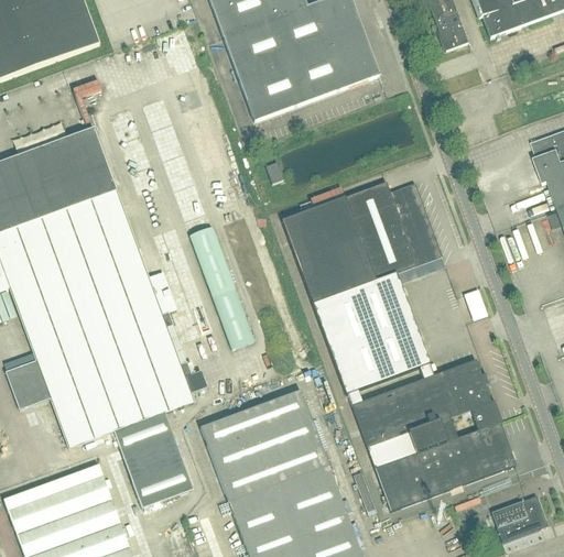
[(0,0),(0,78),(100,42),(84,0),(0,0)]
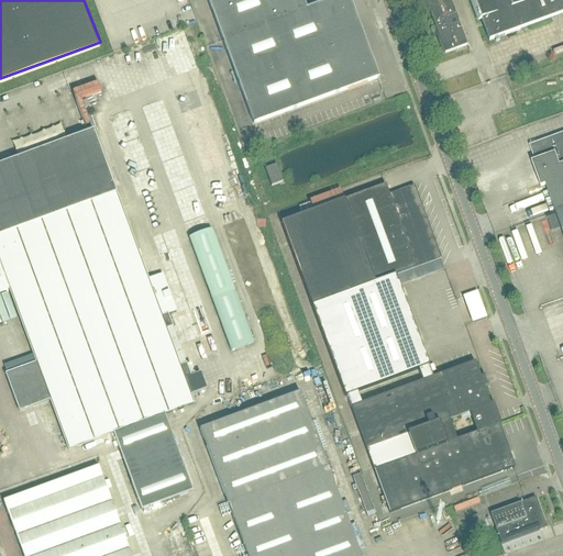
[(209,0),(253,119),(377,74),(378,73),(351,0),(318,0),(306,4),(304,0),(209,0)]
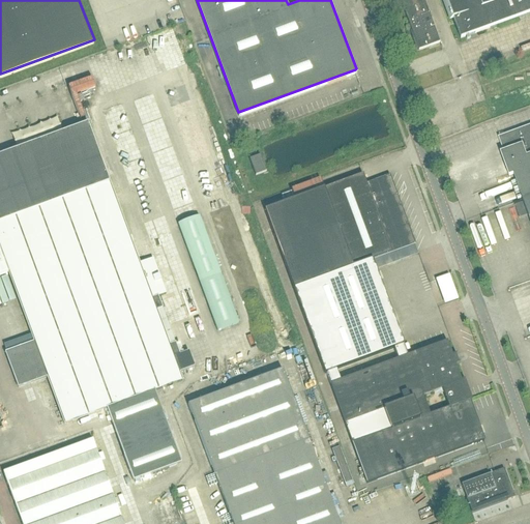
[(401,0),(418,46),(440,38),(424,0),(401,0)]
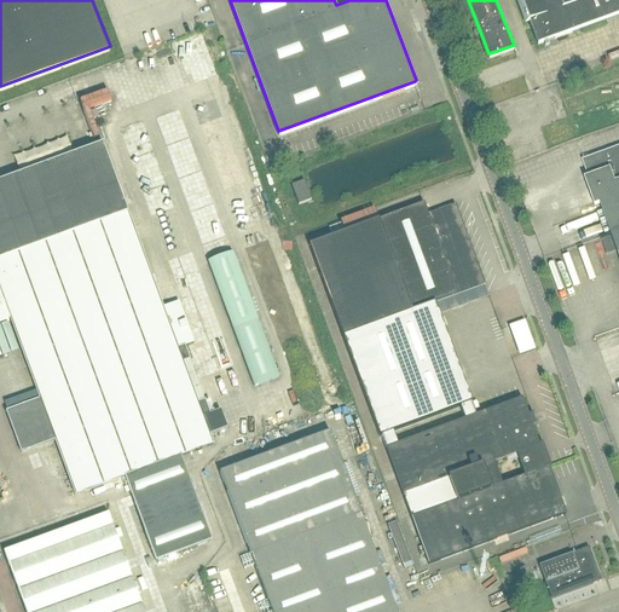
[(522,0),(538,40),(618,9),(618,0),(522,0)]
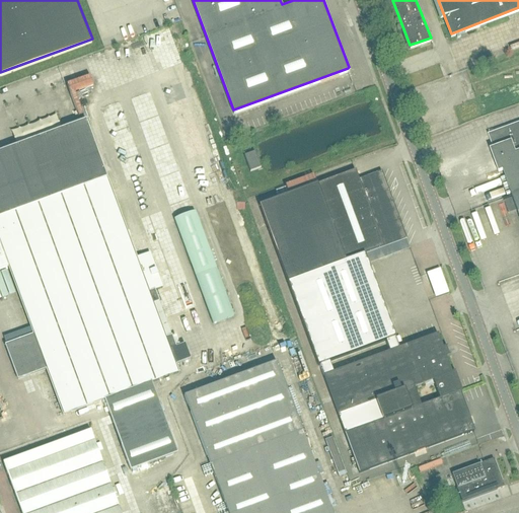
[(180,439),(175,426),(170,429),(151,378),(178,368),(175,360),(191,355),(186,340),(175,343),(171,332),(165,334),(153,299),(159,297),(155,286),(149,288),(140,265),(146,263),(142,251),(136,253),(85,117),(0,148),(0,265),(9,262),(33,331),(6,341),(5,340),(4,341),(17,376),(18,375),(47,364),(63,411),(104,395),(122,441),(121,441),(131,466),(177,449),(174,441),(180,439)]
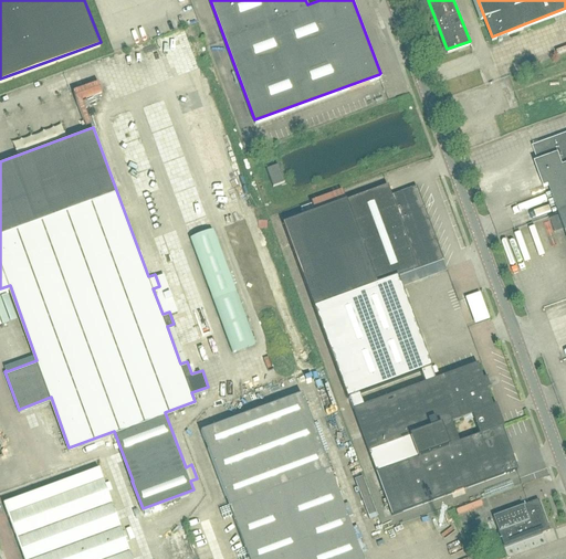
[(534,141),(535,146),(559,211),(551,214),(555,228),(565,224),(565,228),(565,130),(537,141),(537,140),(534,141)]
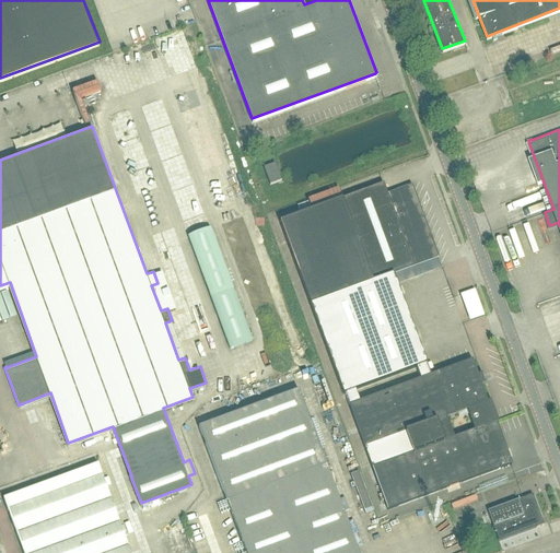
[(263,163),(269,180),(281,176),(275,159),(263,163)]
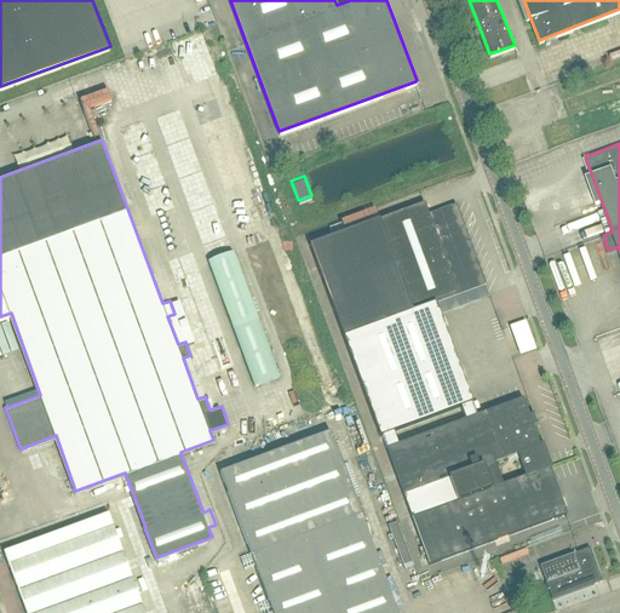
[(424,198),(310,240),(344,332),(386,444),(399,440),(394,428),(460,402),(465,414),(477,411),(435,298),(458,290),(486,280),(455,199),(429,210),(424,198)]
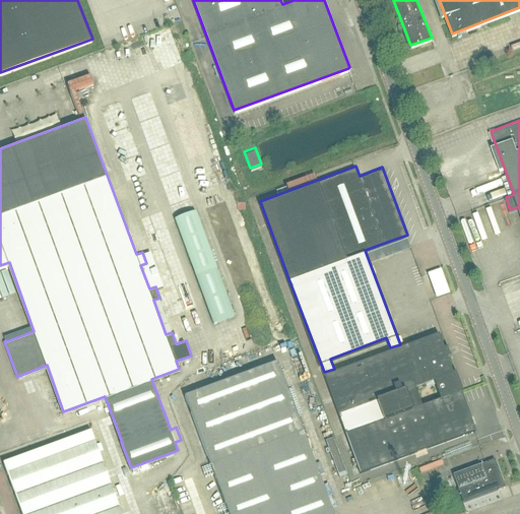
[(235,312),(217,264),(196,206),(175,214),(213,320),(235,312)]
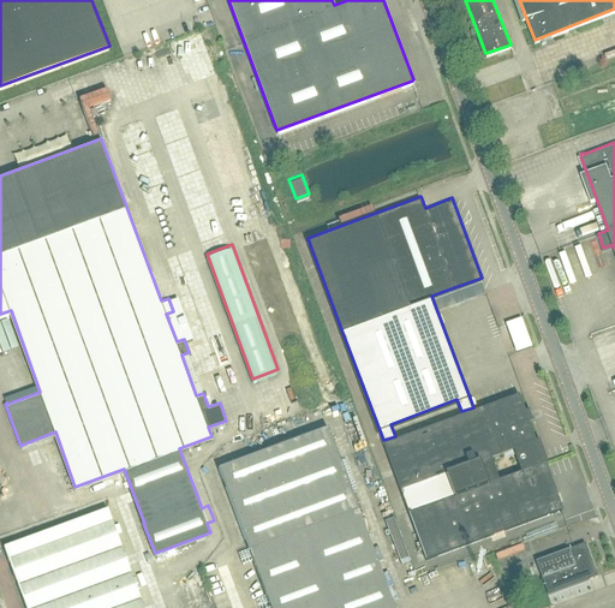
[(476,352),(479,362),(497,355),(494,345),(476,352)]
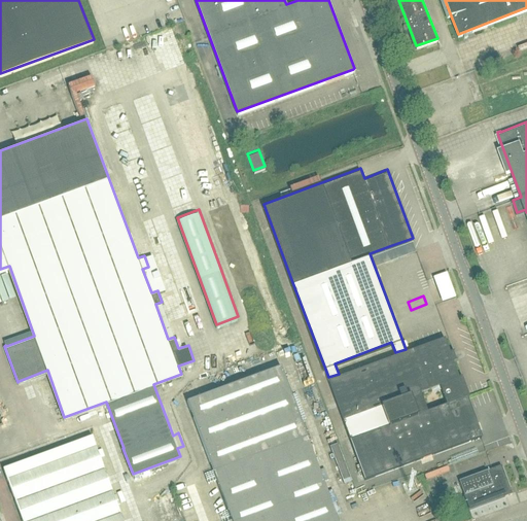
[(350,437),(388,423),(466,393),(466,394),(469,393),(461,372),(459,373),(453,357),(458,356),(455,347),(450,348),(445,335),(406,349),(395,352),(339,374),(328,377),(343,417),(350,437)]
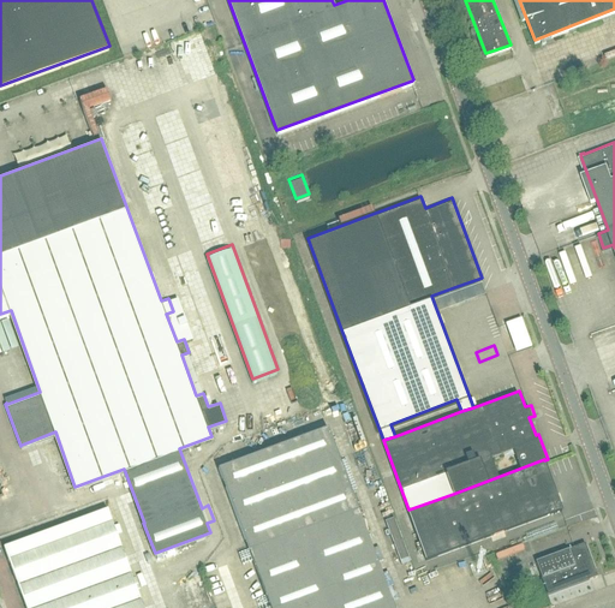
[(219,465),(272,607),(395,607),(328,424),(298,435),(219,465)]
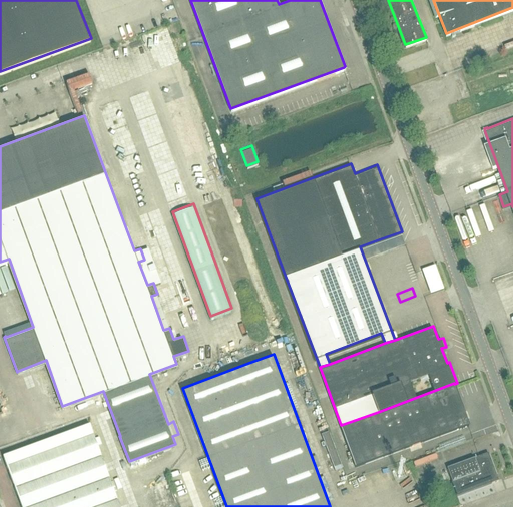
[(468,422),(454,384),(454,383),(378,412),(341,425),(355,463),(468,422)]
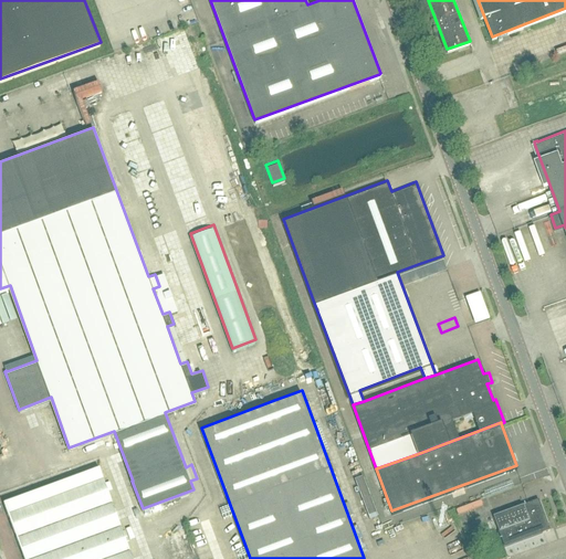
[(4,498),(3,499),(25,558),(133,558),(98,463),(97,464),(98,465),(4,499),(4,498)]
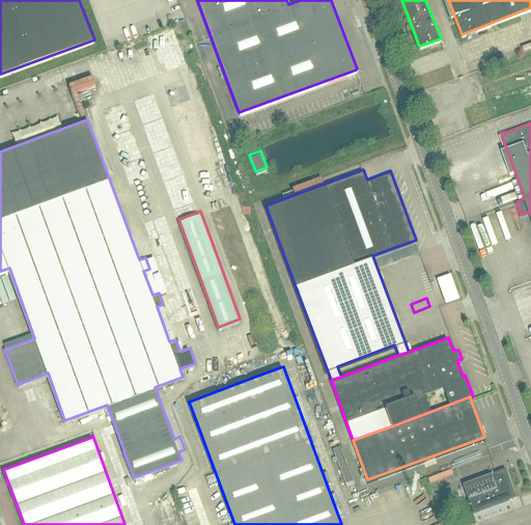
[(515,494),(505,465),(463,480),(473,509),(515,494)]
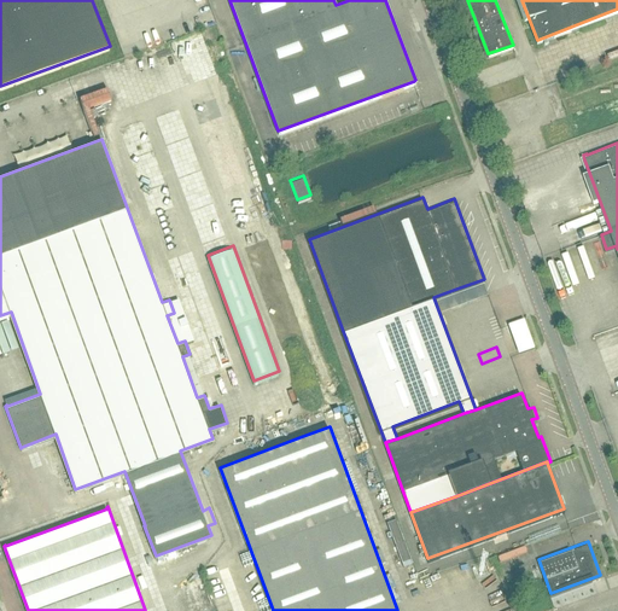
[(194,574),(205,610),(219,610),(208,569),(194,574)]
